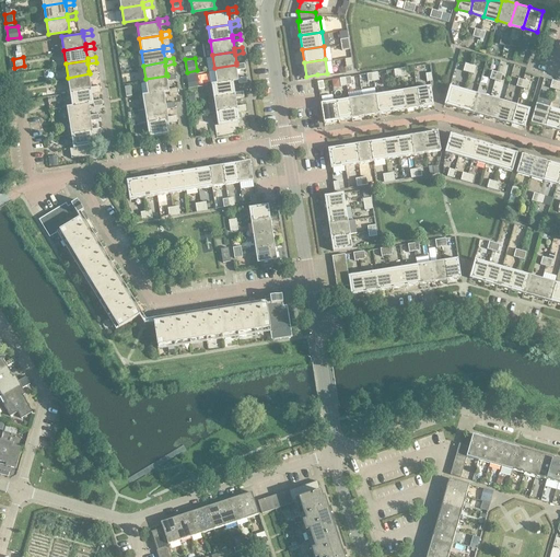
[(245,67),(244,61),(236,62),(236,65),(214,68),(217,81),(233,79),(233,80),(238,79),(238,81),(247,80),(246,74),(238,76),(237,68),(245,67)]
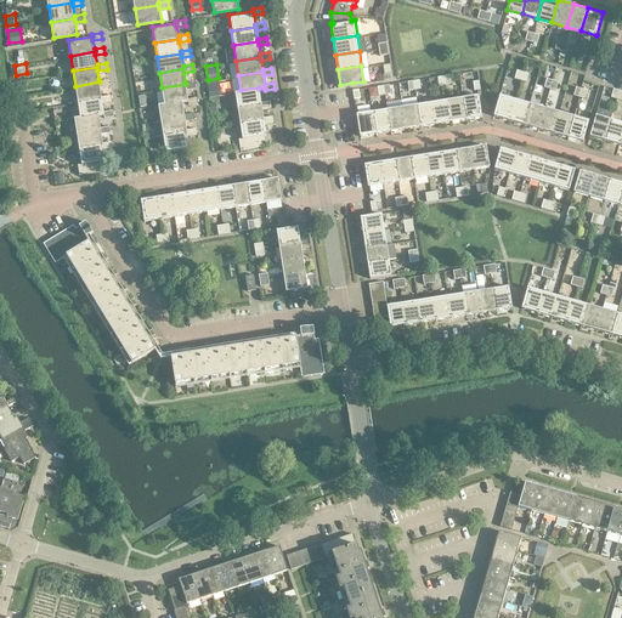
[(109,84),(108,78),(99,79),(100,81),(75,86),(78,101),(102,97),(101,95),(100,85),(109,84)]
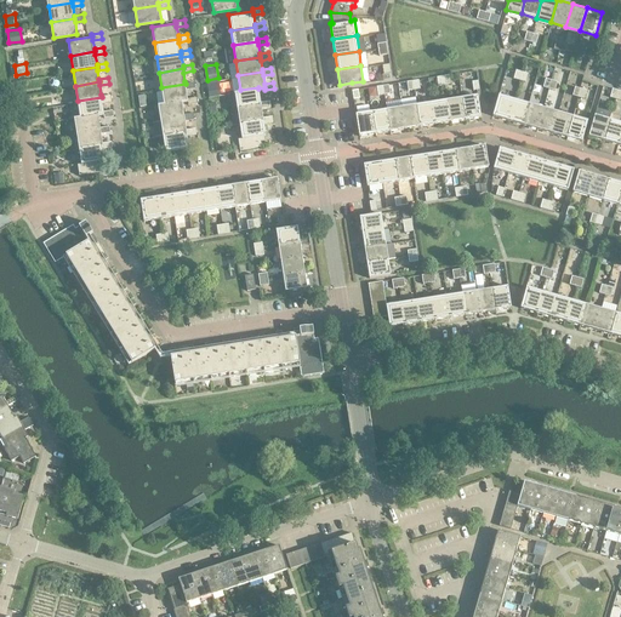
[(218,79),(206,81),(209,95),(221,93),(218,79)]
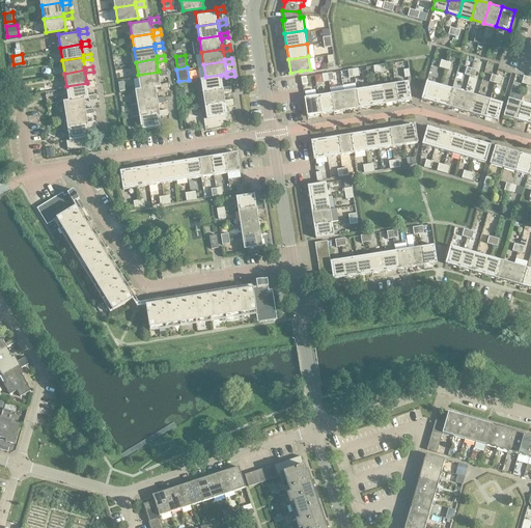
[(167,74),(166,68),(158,70),(159,72),(138,75),(140,87),(140,88),(156,85),(156,86),(161,85),(161,87),(169,86),(168,81),(160,82),(159,75),(167,74)]
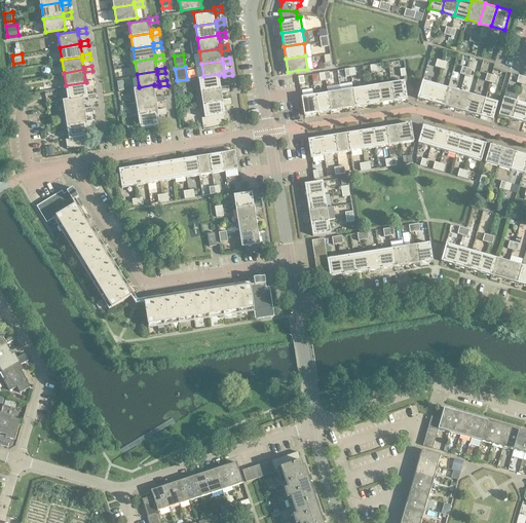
[(219,74),(203,76),(199,77),(201,90),(221,87),(221,85),(219,75),(219,74)]
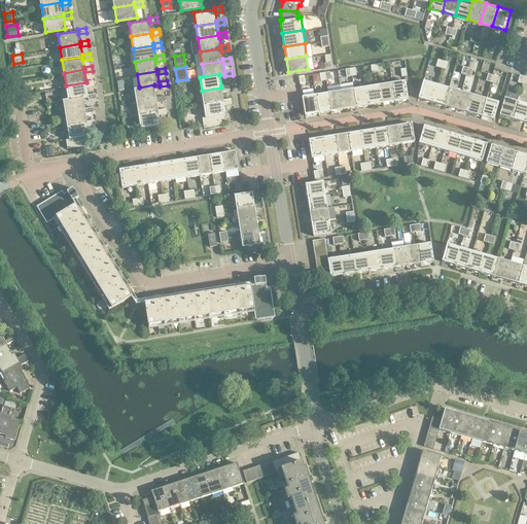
[(423,78),(418,97),(431,100),(436,82),(423,78)]
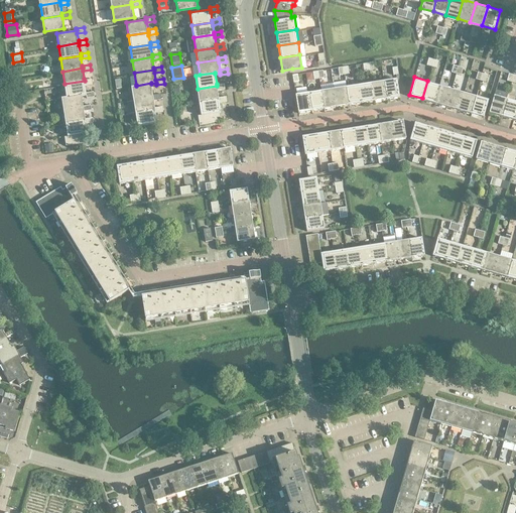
[(93,83),(92,78),(84,79),(85,81),(65,84),(67,96),(82,94),(82,95),(87,94),(87,96),(95,95),(94,90),(86,91),(85,84),(93,83)]
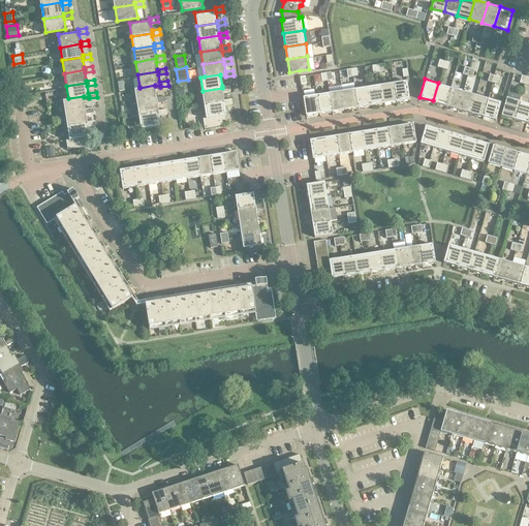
[(410,97),(407,80),(394,82),(397,99),(410,97)]
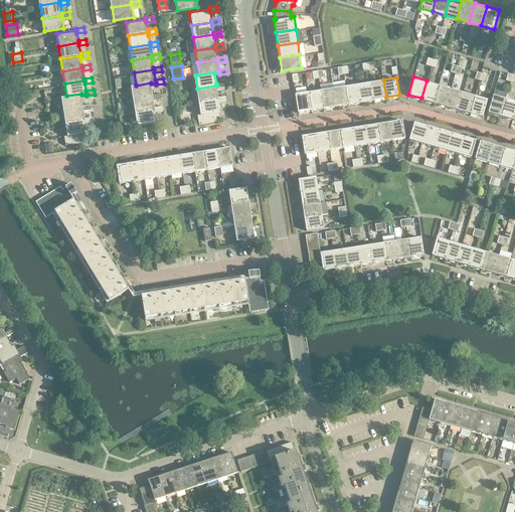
[(386,97),(383,79),(371,81),(373,99),(386,97)]
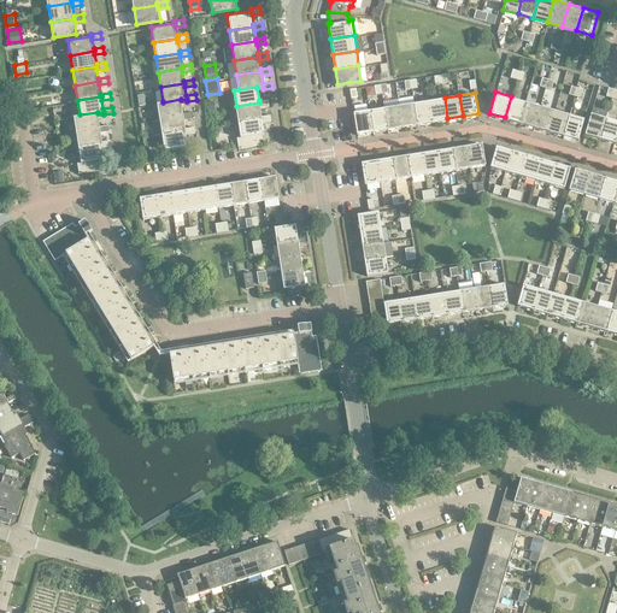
[(526,101),(511,96),(505,117),(519,122),(526,101)]
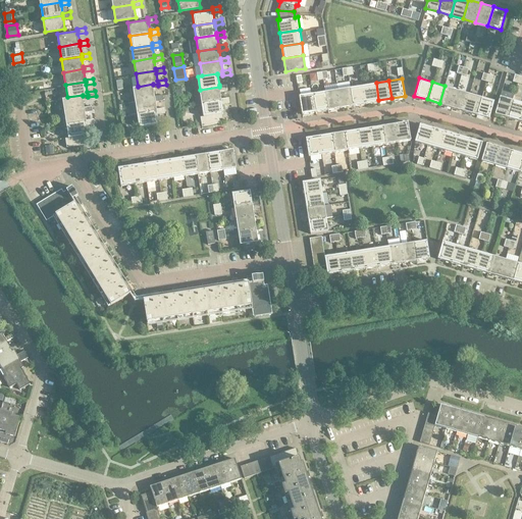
[(227,88),(226,83),(219,85),(219,87),(200,90),(202,102),(221,99),(221,97),(220,90),(227,88)]
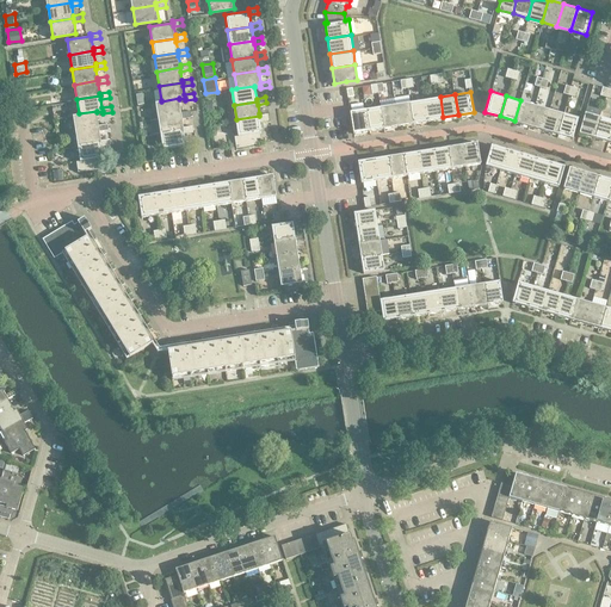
[(443,117),(440,97),(425,99),(429,119),(443,117)]
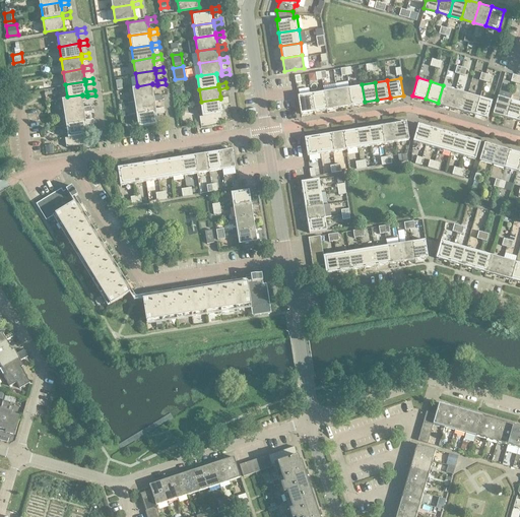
[(137,86),(137,85),(132,86),(134,100),(154,97),(154,94),(152,84),(152,83),(137,86)]
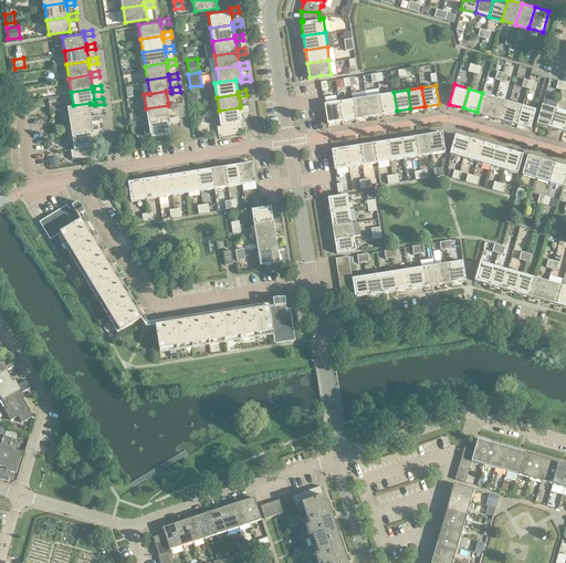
[(397,111),(394,92),(380,94),(383,113),(397,111)]
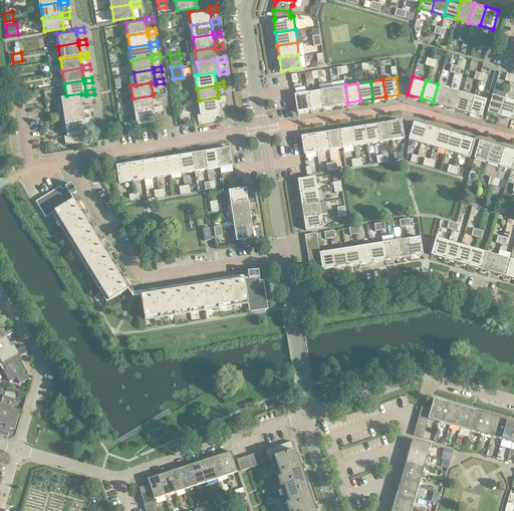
[(450,87),(438,84),(433,101),(445,104),(450,87)]
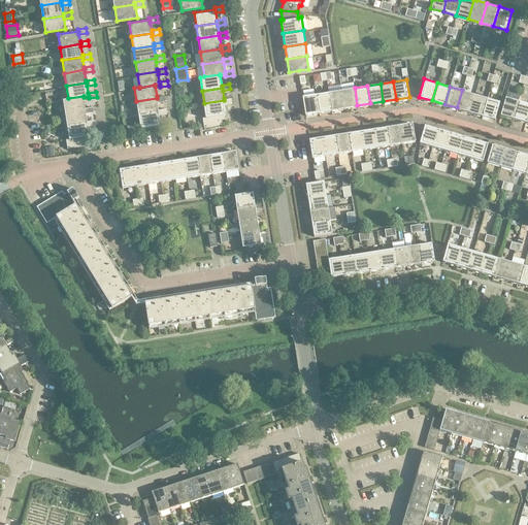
[(357,105),(355,88),(341,90),(344,107),(357,105)]
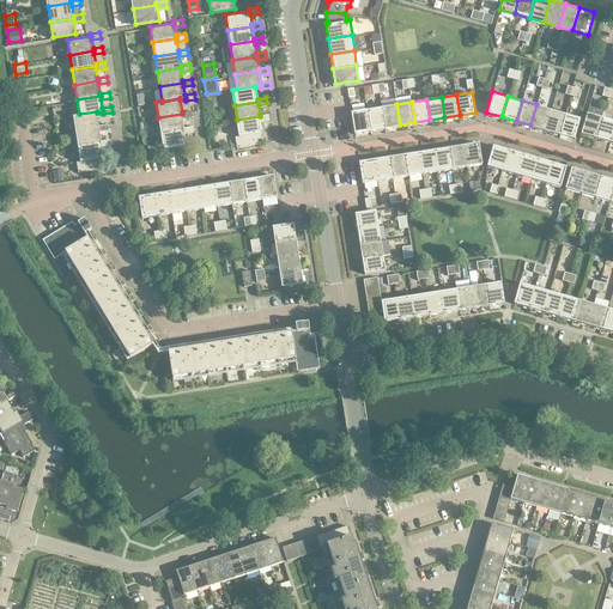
[(400,125),(396,104),(393,104),(382,107),(386,127),(400,125)]
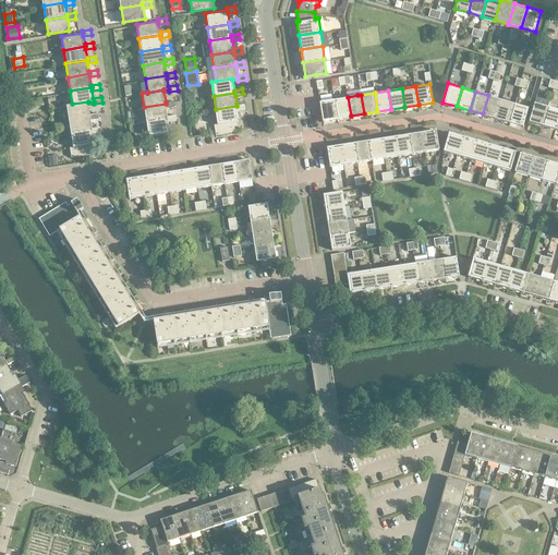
[(501,99),(488,95),(483,113),(496,118),(501,99)]
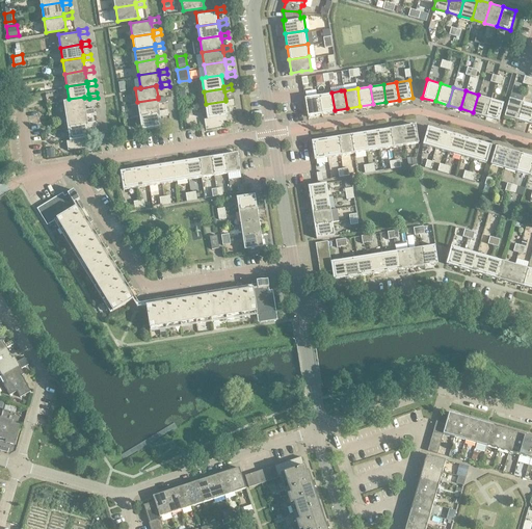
[(525,95),(511,90),(504,114),(517,118),(523,100),(525,95)]
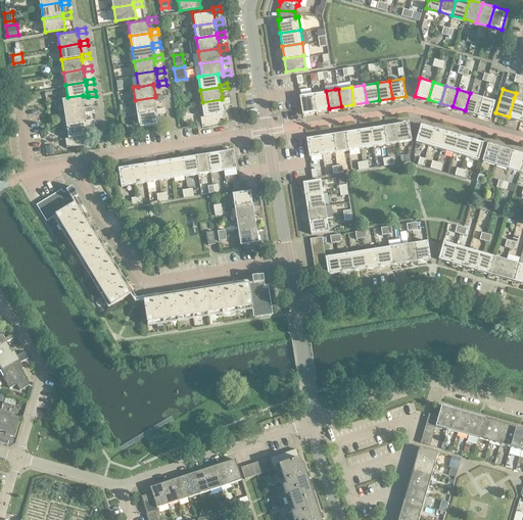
[(329,108),(326,91),(313,92),(316,110),(329,108)]
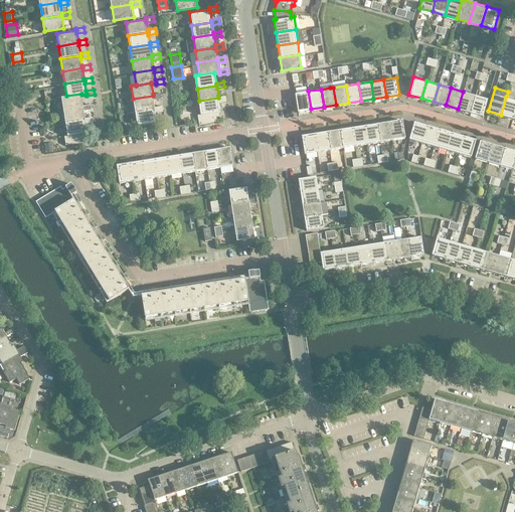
[(311,109),(308,91),(295,93),(298,111),(311,109)]
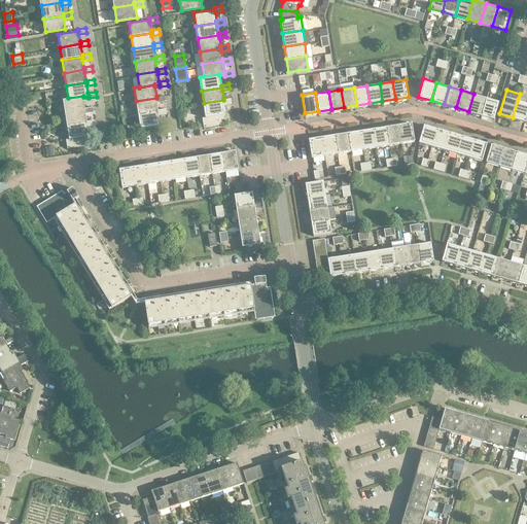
[(165,99),(164,94),(156,96),(156,98),(136,101),(138,113),(159,110),(159,108),(156,101),(165,99)]
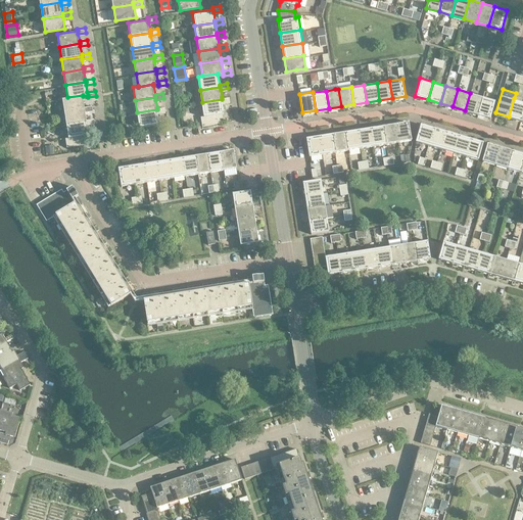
[(482,96),(470,93),(465,110),(477,113),(482,96)]
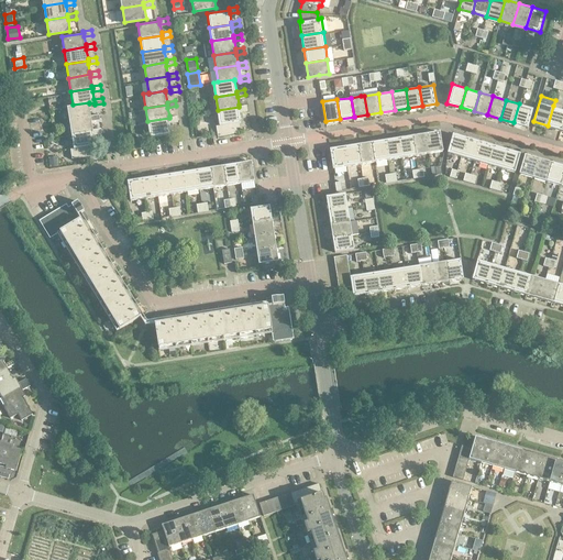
[(73,105),(67,106),(69,120),(91,116),(91,113),(89,103),(89,102),(73,105)]
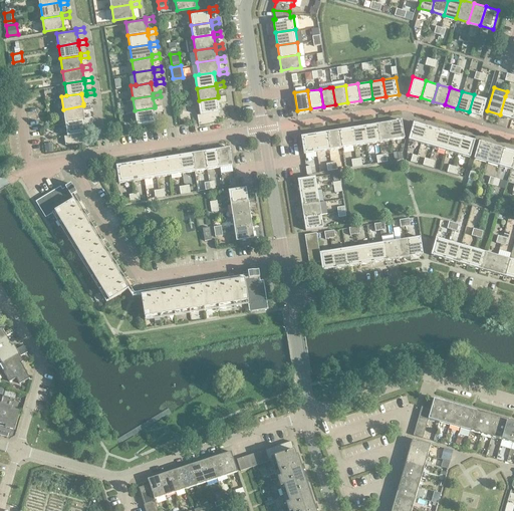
[(226,99),(225,94),(218,95),(218,97),(199,100),(201,112),(197,113),(199,122),(216,119),(215,111),(220,110),(219,100),(226,99)]
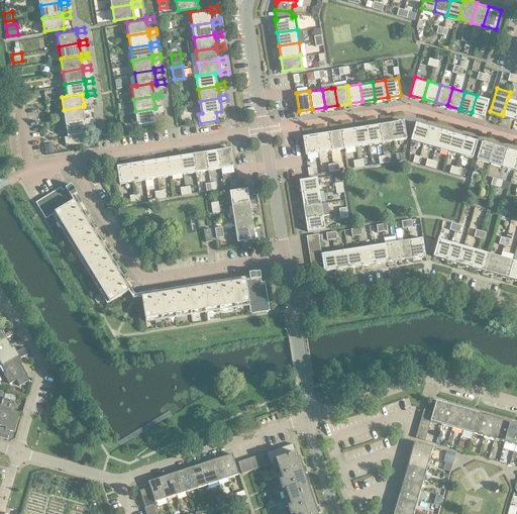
[(490,99),(477,95),(472,112),(485,116),(490,99)]
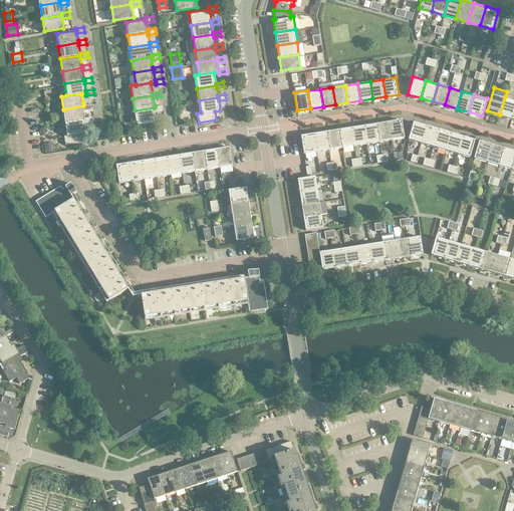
[(513,110),(513,99),(505,96),(500,114),(512,117),(513,110)]
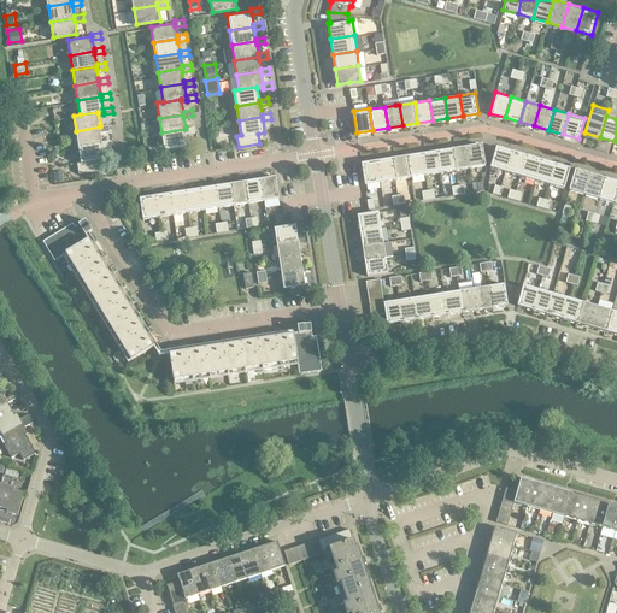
[(110,129),(109,123),(100,124),(100,127),(76,131),(78,146),(103,142),(103,140),(100,130),(110,129)]
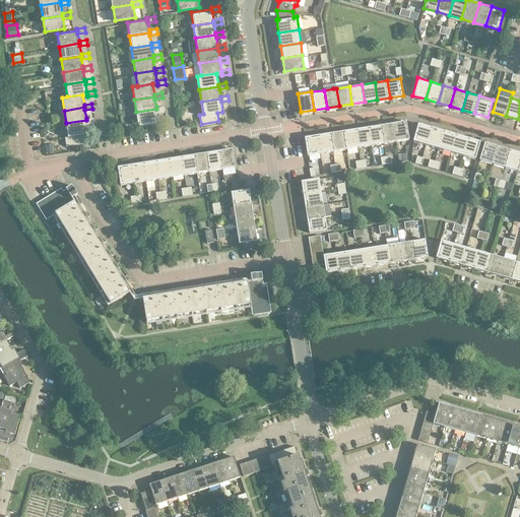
[(165,111),(164,106),(156,107),(156,109),(136,112),(138,125),(158,122),(156,112),(165,111)]
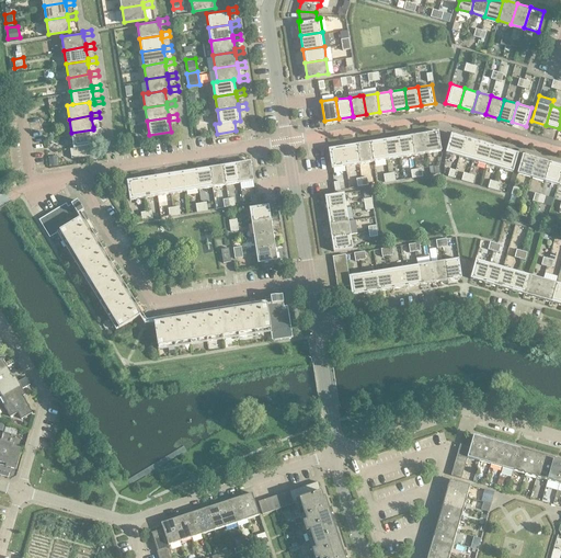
[(102,132),(101,126),(93,127),(93,129),(71,133),(73,146),(70,147),(72,157),(91,154),(90,145),(95,144),(93,133),(102,132)]
